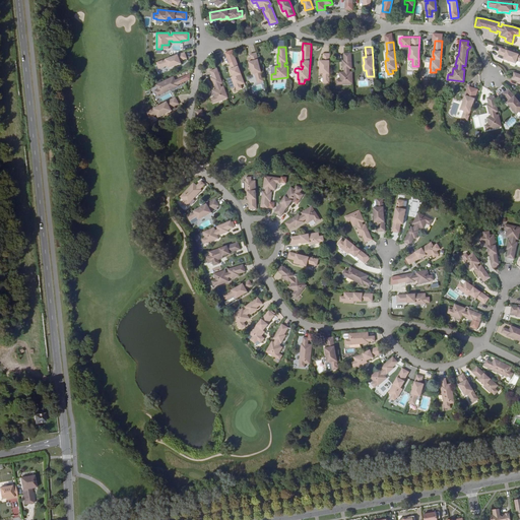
[(519,62),(519,54),(515,53),(510,52),(497,47),(495,54),(504,57),(503,59),(508,61),(508,60),(511,61),(510,62),(516,63),(517,61),(519,62)]
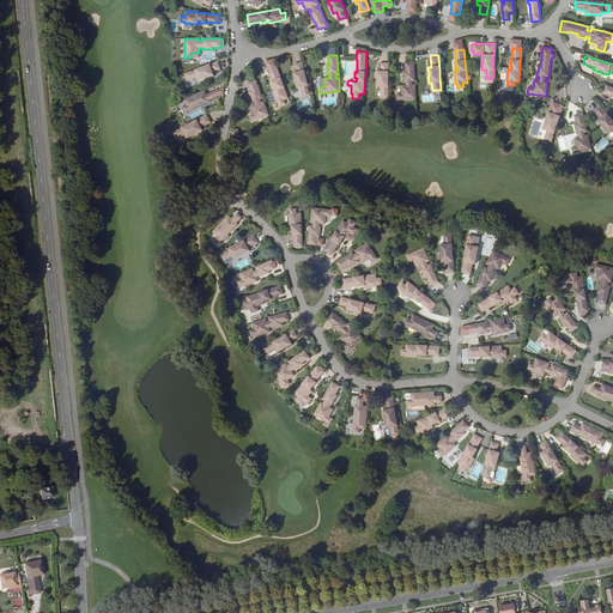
[(295,61),(296,66),(297,72),(295,72),(293,72),(295,79),(296,79),(297,80),(296,82),(297,87),(301,86),(302,95),(310,92),(308,80),(305,74),(302,59),(295,61)]
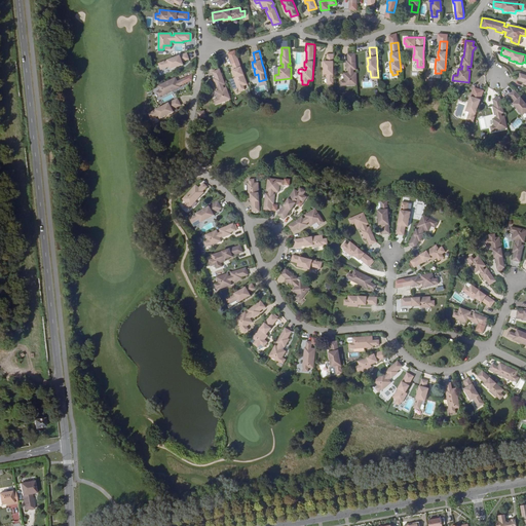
[(327,81),(334,81),(334,70),(333,66),(334,51),(327,51),(327,61),(324,61),(324,66),(325,66),(325,69),(324,69),(324,74),(327,74),(327,81)]
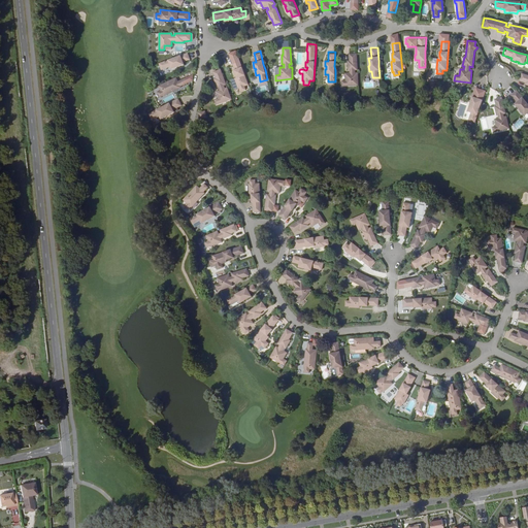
[(172,58),(159,63),(162,69),(171,66),(172,69),(176,67),(176,66),(178,66),(179,67),(185,65),(184,62),(190,60),(188,53),(177,57),(172,58)]
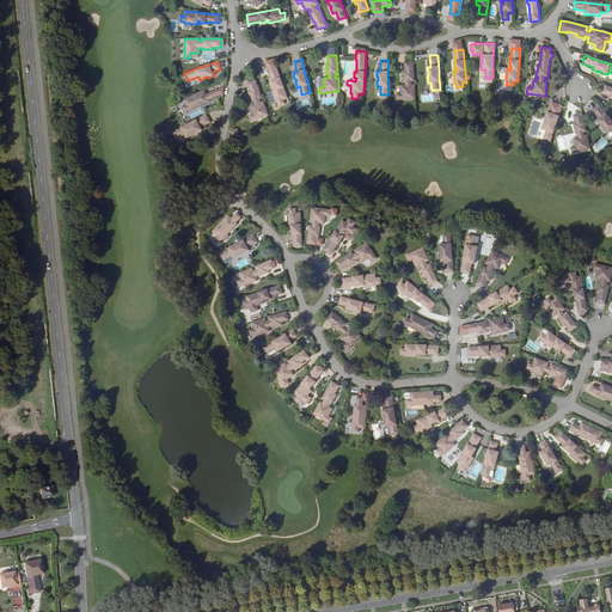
[(396,101),(415,99),(415,85),(411,85),(411,81),(415,81),(414,80),(414,62),(404,63),(405,71),(403,71),(403,83),(405,83),(405,86),(401,86),(401,93),(396,95),(396,101)]
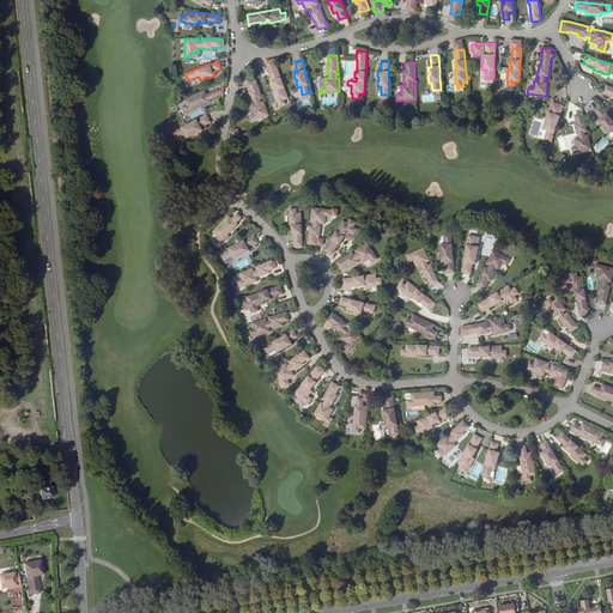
[(284,101),(289,98),(277,67),(268,70),(273,82),(272,82),(274,87),(275,87),(277,90),(274,90),(272,91),(277,103),(278,103),(279,107),(285,104),(284,101)]
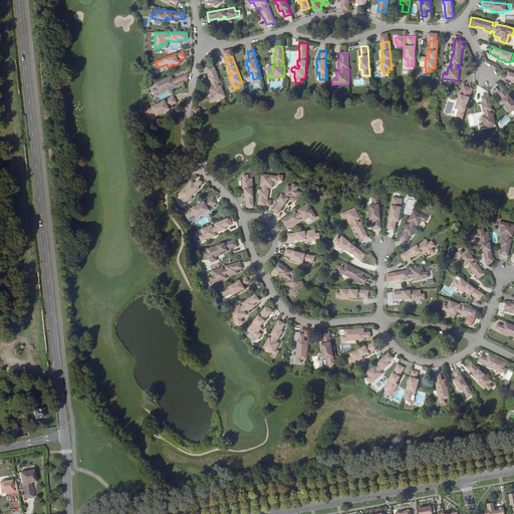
[(211,102),(226,96),(222,85),(219,86),(218,83),(221,82),(220,81),(215,67),(208,70),(210,76),(209,77),(212,86),(213,85),(214,88),(211,89),(213,96),(209,97),(211,102)]
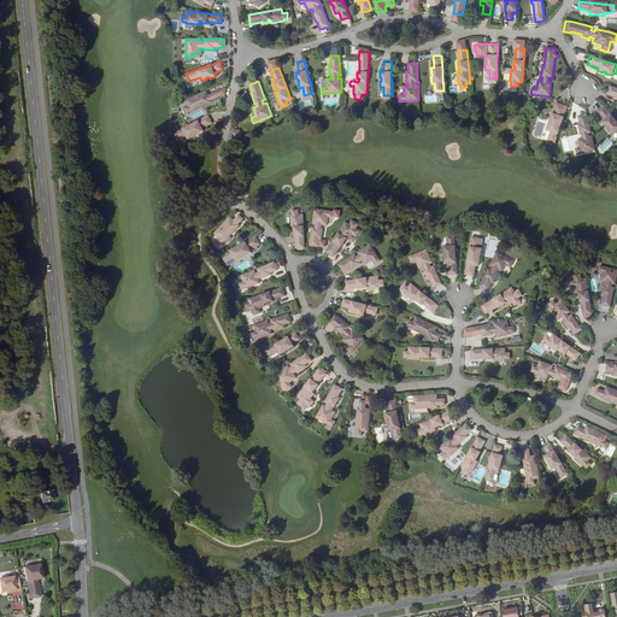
[(207,90),(186,100),(188,105),(182,107),(184,113),(192,110),(192,111),(199,107),(198,105),(200,104),(201,107),(213,101),(212,100),(216,99),(213,93),(210,95),(207,90)]
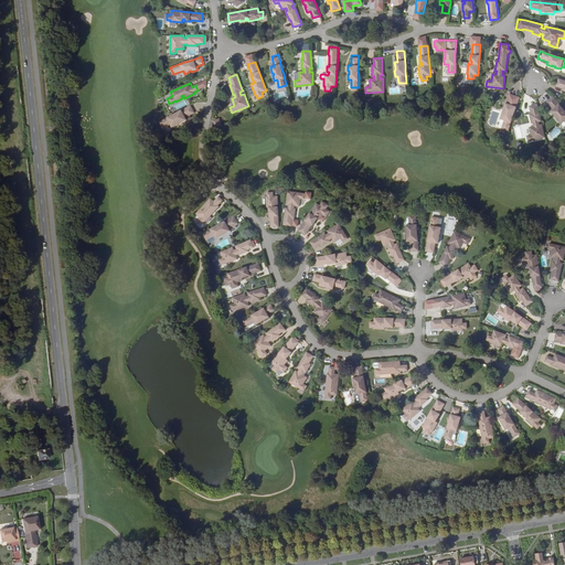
[(501,125),(509,127),(512,117),(514,110),(519,97),(512,95),(509,104),(507,104),(504,109),(504,112),(503,112),(501,117),(504,118),(501,125)]
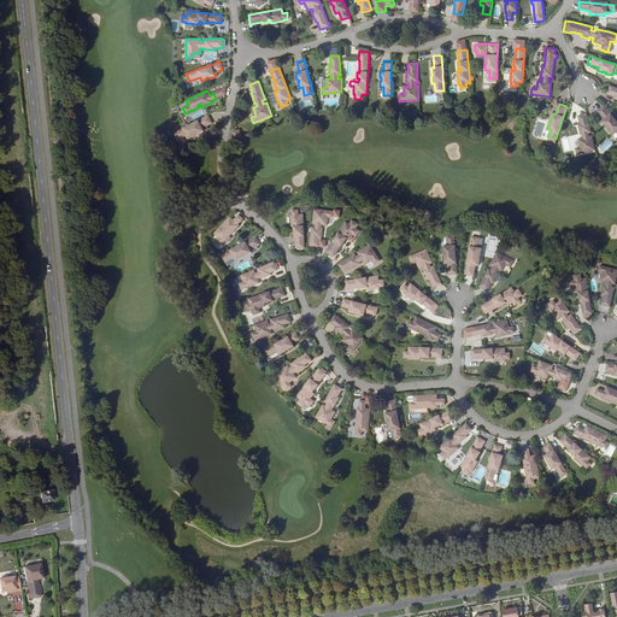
[(616,134),(616,118),(616,119),(616,118),(615,118),(613,118),(604,106),(598,112),(600,115),(598,116),(603,122),(606,128),(607,127),(609,129),(612,134),(615,133),(616,134)]
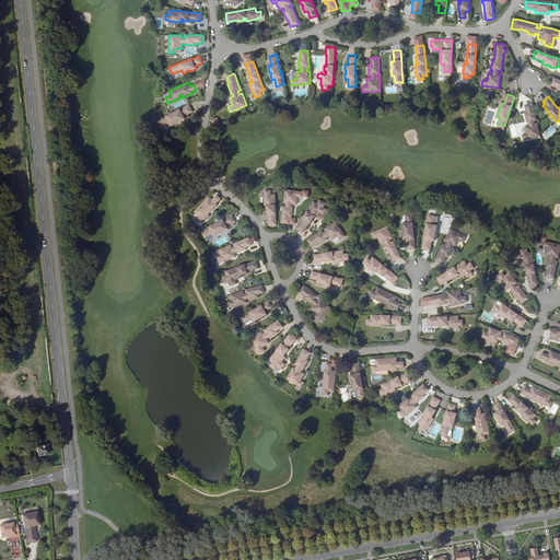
[(523,140),(539,137),(537,125),(537,124),(535,125),(534,120),(536,120),(536,119),(533,103),(524,105),(526,113),(524,113),(526,123),(528,123),(528,126),(524,127),(525,133),(522,135),(523,140)]
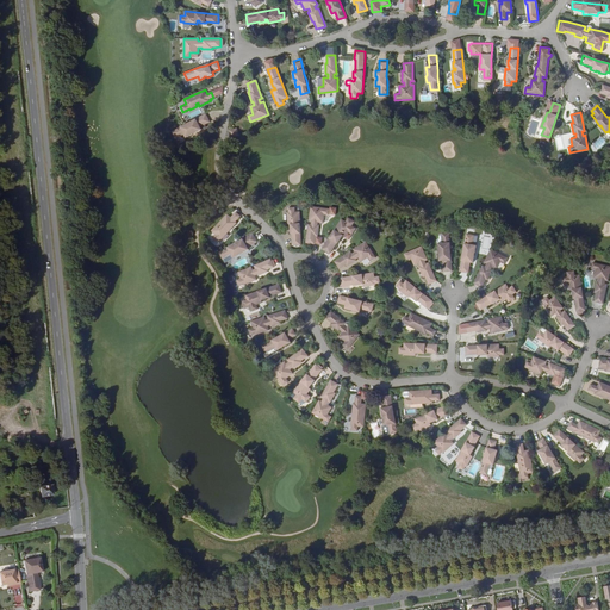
[(185,125),(172,131),(175,138),(186,134),(187,137),(193,134),(192,132),(194,131),(195,132),(200,130),(199,126),(206,123),(201,116),(192,120),(185,125)]
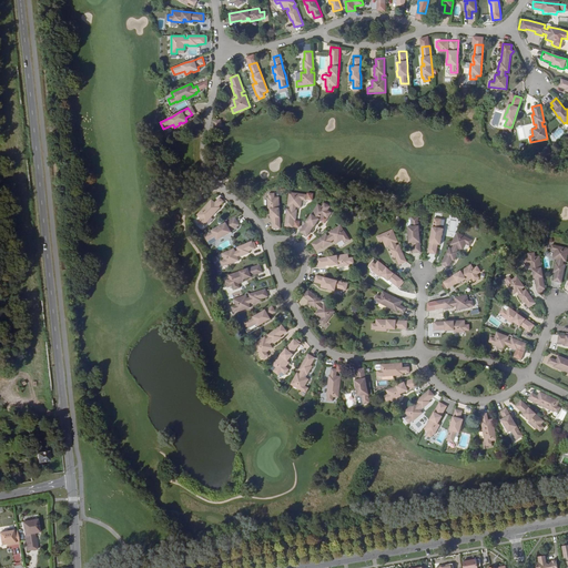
[(273,210),(271,210),(271,216),(272,216),(272,227),(280,227),(281,196),(277,196),(277,193),(271,192),(271,196),(270,196),(270,208),(271,208),(273,208),(273,210)]
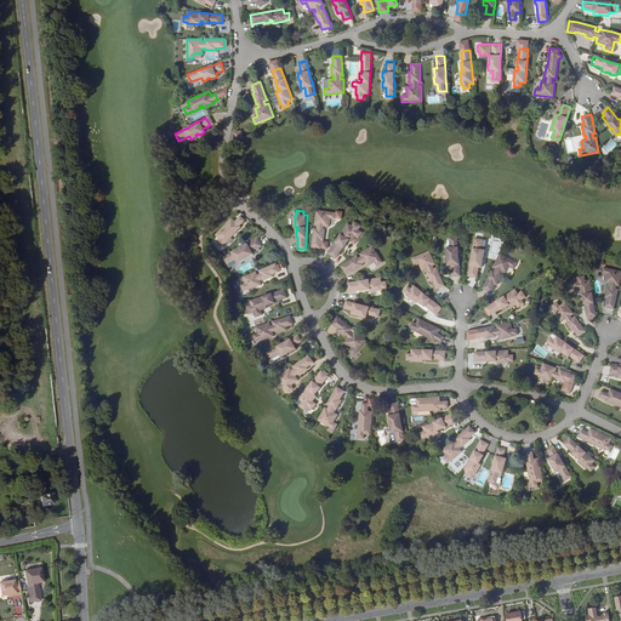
[(336,214),(317,210),(315,224),(318,224),(318,228),(314,228),(314,229),(312,248),(322,249),(320,248),(328,249),(329,243),(323,241),(323,240),(324,240),(326,229),(324,229),(325,226),(330,227),(331,218),(335,220),(336,214)]
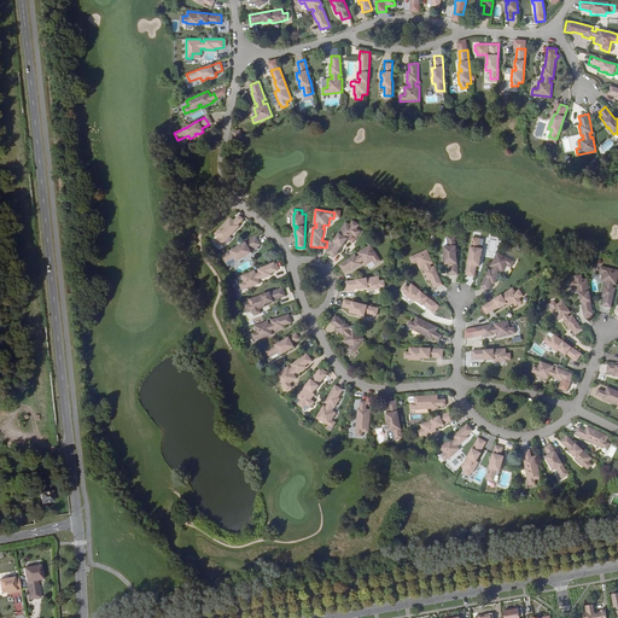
[(233,221),(229,217),(214,234),(219,239),(215,242),(220,246),(222,243),(223,244),(232,234),(231,232),(232,231),(233,232),(239,227),(238,226),(243,220),(239,216),(233,221)]
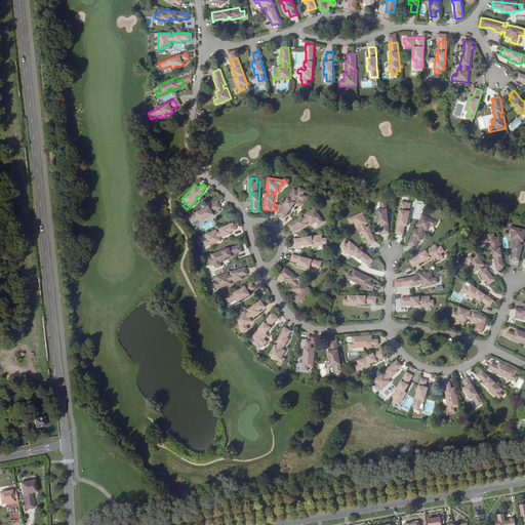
[(308,198),(294,189),(277,214),(284,218),(287,213),(288,214),(294,206),(292,205),(294,203),(295,204),(297,206),(301,200),(305,202),(308,198)]
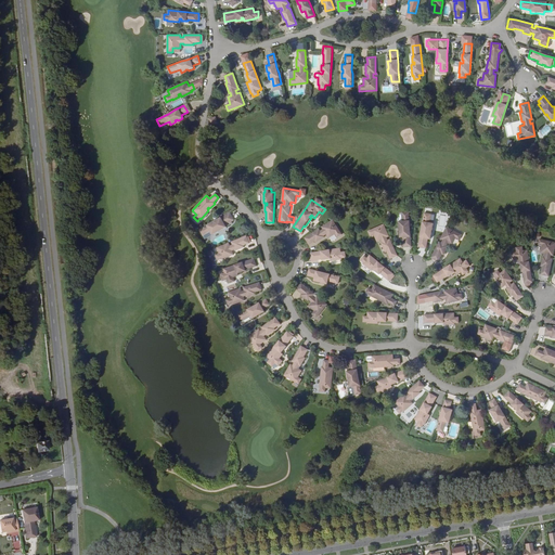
[(411,245),(411,214),(404,214),(404,224),(402,223),(402,239),(404,239),(404,245),(411,245)]
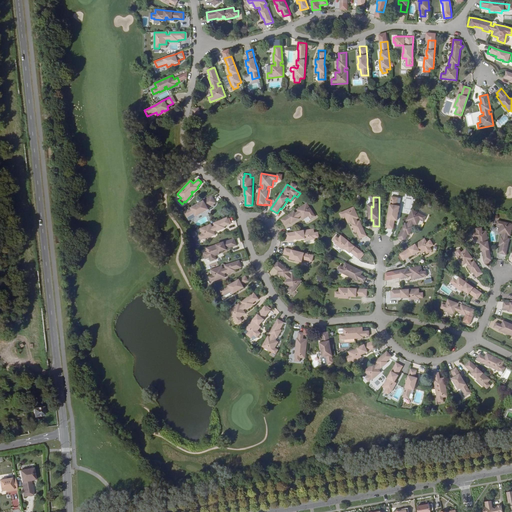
[(213,204),(209,198),(200,203),(195,205),(184,212),(188,219),(189,220),(190,220),(191,219),(202,213),(201,213),(203,211),(204,212),(208,210),(207,207),(213,204)]
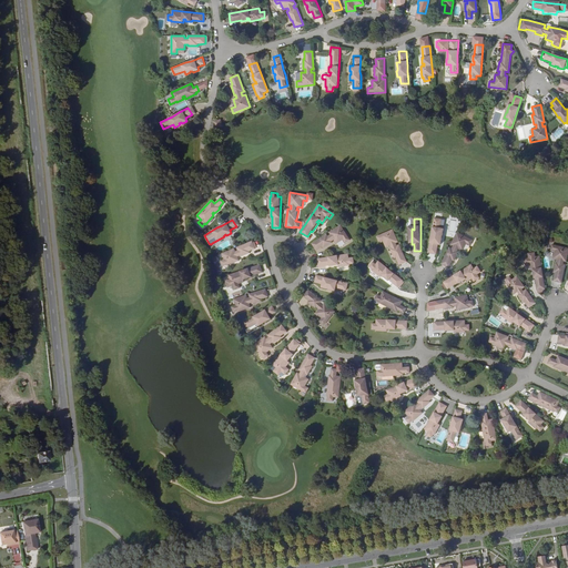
[(439,221),(432,220),(428,251),(436,252),(437,245),(439,245),(440,232),(438,231),(439,221)]
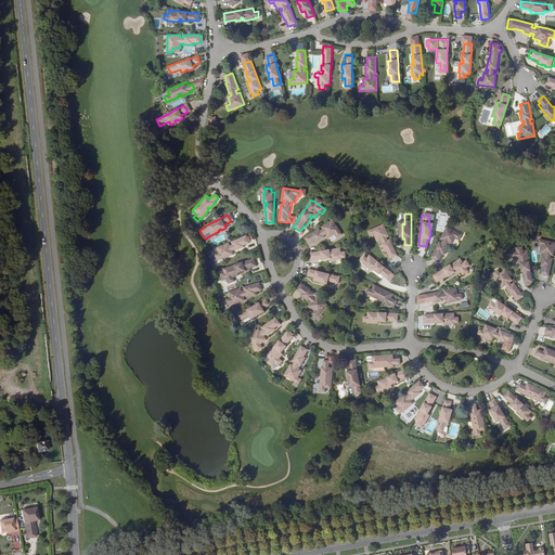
[(343,235),(333,220),(323,227),(322,227),(324,230),(321,231),(320,229),(319,229),(305,239),(309,245),(315,241),(317,243),(325,237),(324,235),(326,234),(330,239),(336,234),(338,237),(343,235)]
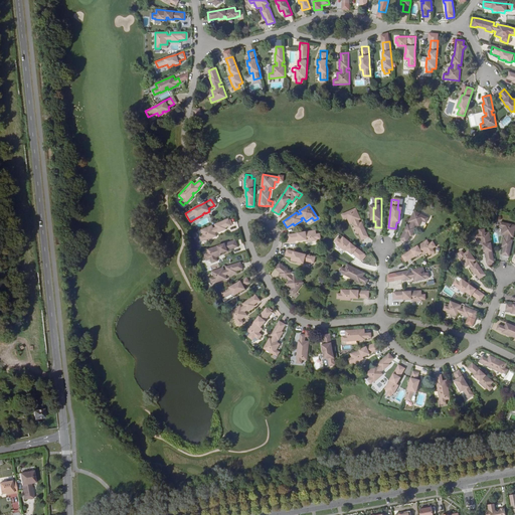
[(360,218),(356,208),(342,214),(344,219),(347,217),(349,223),(354,222),(355,225),(354,225),(357,234),(359,233),(361,239),(368,236),(362,222),(362,221),(360,222),(359,220),(361,219),(360,218)]
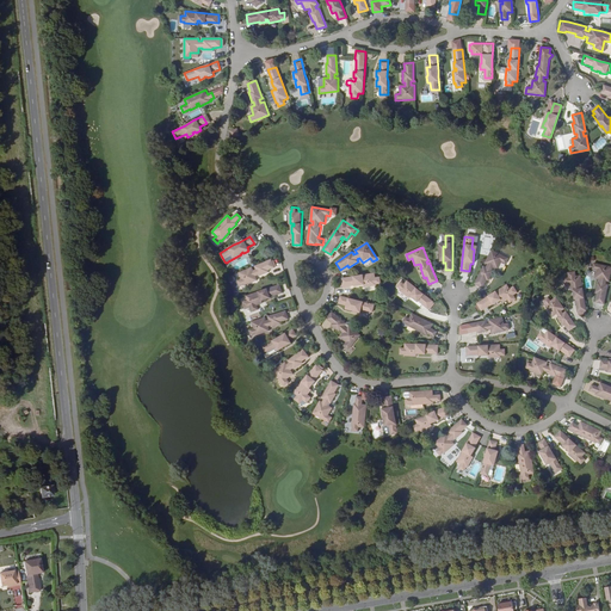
[(508,259),(492,251),(486,263),(488,265),(487,267),(485,266),(483,267),(475,283),(483,287),(487,281),(489,281),(494,271),(492,271),(494,267),(499,270),(503,263),(506,264),(508,259)]
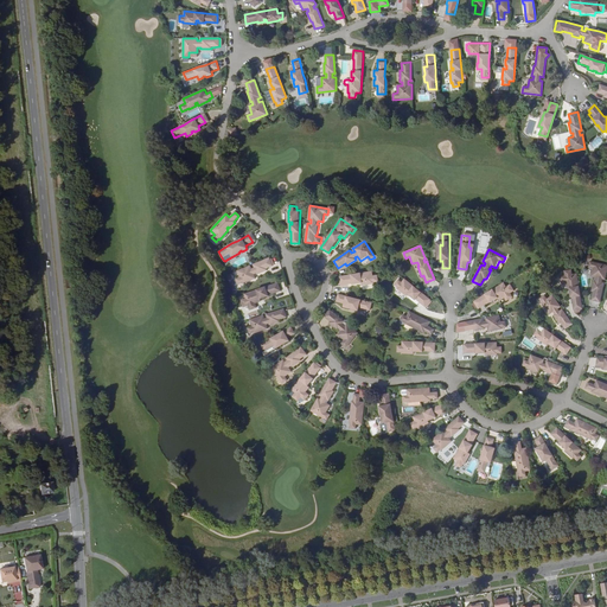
[(249,266),(236,272),(243,289),(249,287),(248,282),(255,279),(253,274),(256,274),(257,275),(267,270),(267,269),(274,266),(270,257),(254,264),(253,264),(254,267),(250,268),(249,266)]
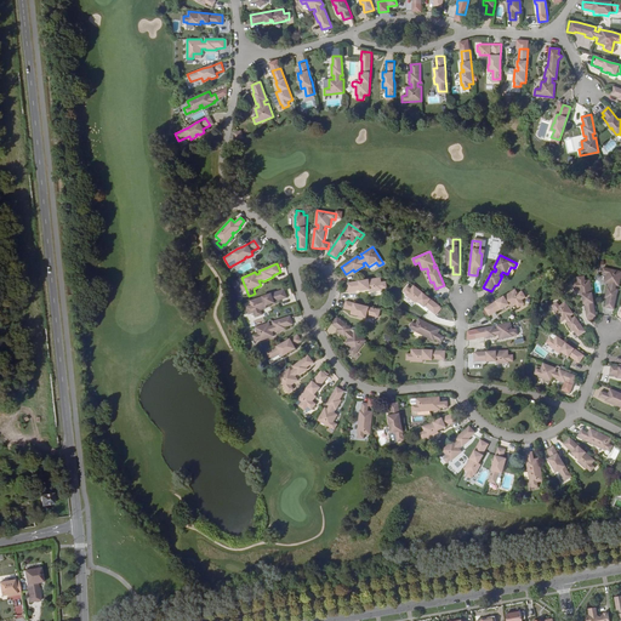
[(620,278),(620,273),(604,269),(602,275),(607,277),(604,284),(610,285),(609,289),(608,289),(604,300),(607,300),(604,308),(614,311),(619,291),(615,291),(616,288),(619,288),(620,278)]
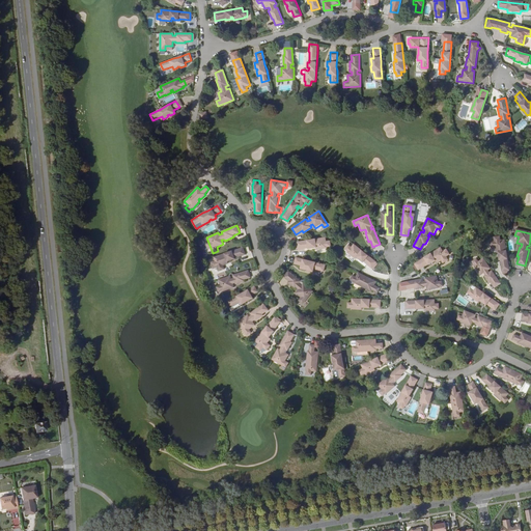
[(327,242),(326,238),(297,242),(297,243),(298,248),(298,249),(308,248),(308,249),(314,248),(314,247),(316,247),(316,248),(316,250),(327,248),(327,247),(331,246),(330,242),(327,242)]
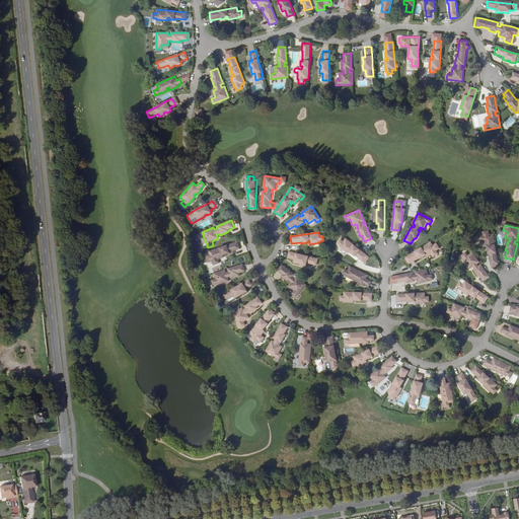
[(498,264),(493,233),(477,235),(478,240),(483,240),(484,246),(486,246),(488,246),(488,249),(487,249),(488,258),(490,258),(490,265),(498,264)]
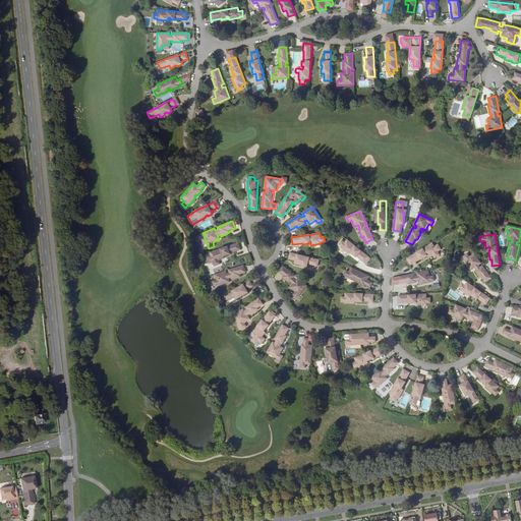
[(369,256),(347,239),(344,242),(341,240),(338,244),(341,246),(340,247),(348,254),(349,252),(350,251),(352,252),(351,253),(355,257),(356,256),(364,263),(369,256)]
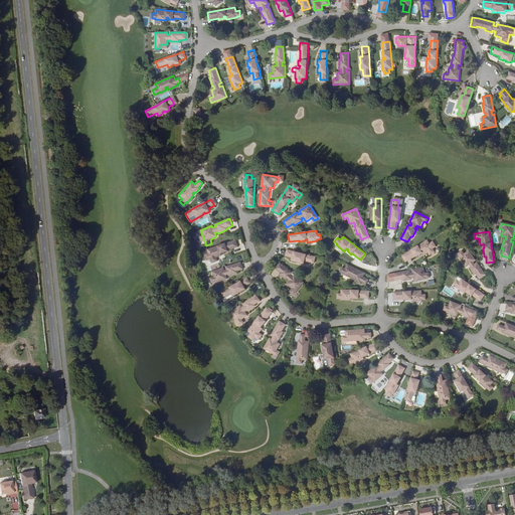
[(236,239),(207,249),(212,265),(217,263),(216,260),(223,258),(222,255),(221,253),(224,252),(233,250),(232,248),(238,246),(236,239)]
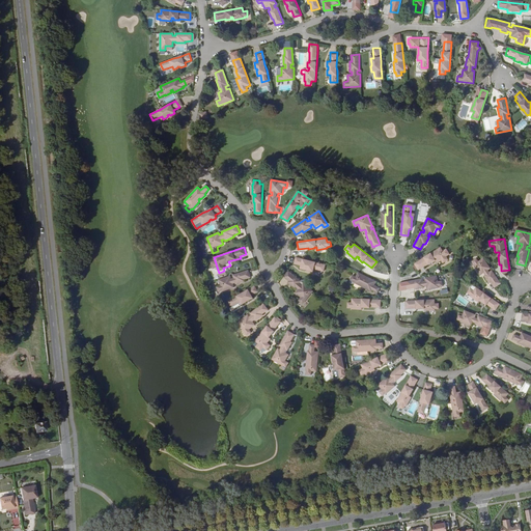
[(449,261),(441,247),(414,263),(418,271),(424,267),(425,269),(432,263),(432,262),(435,260),(436,262),(437,263),(442,260),(445,264),(449,261)]
